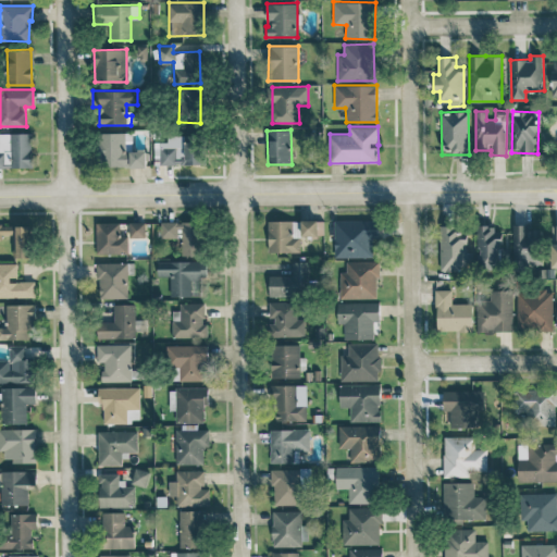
[(124,132),(98,134),(100,169),(147,166),(146,150),(125,151),(124,132)]
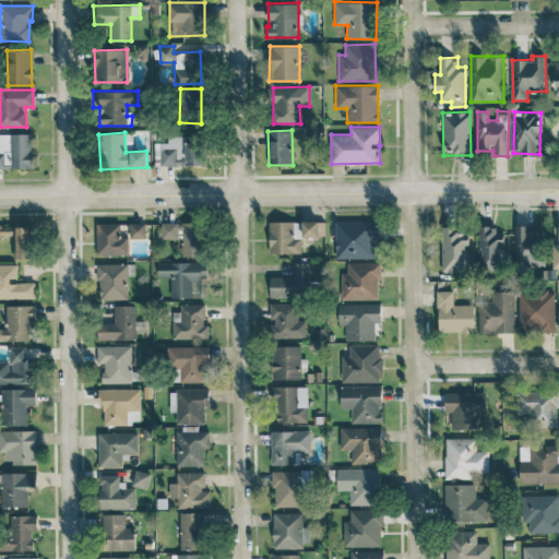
[(0,168),(33,168),(32,133),(0,133),(0,168)]
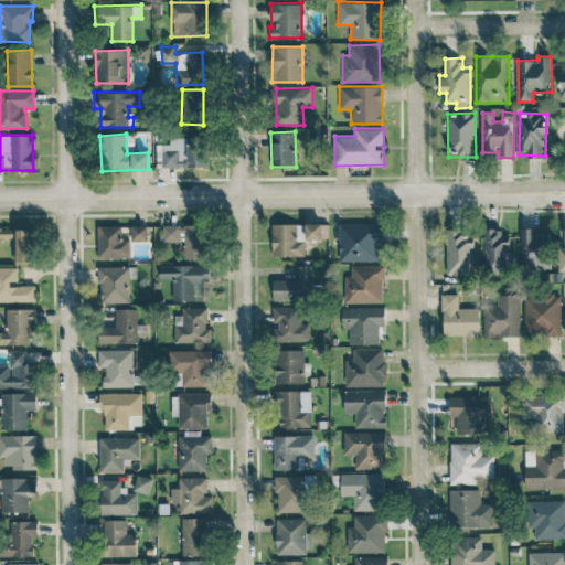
[(157,144),(157,167),(206,166),(206,136),(170,137),(171,144),(157,144)]
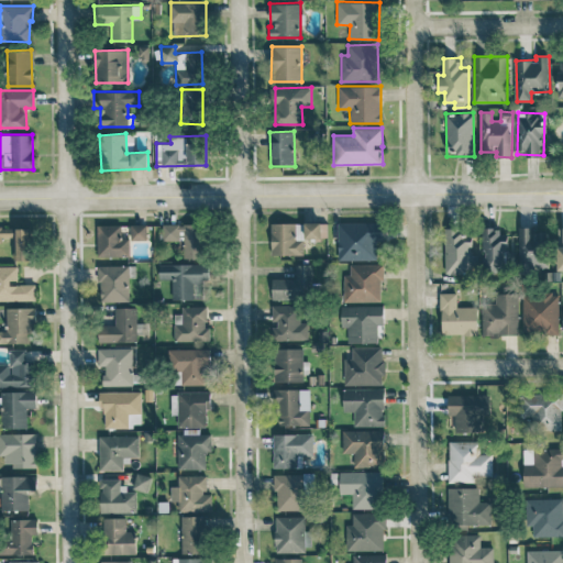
[(271,223),(271,255),(305,254),(304,222),(271,223)]
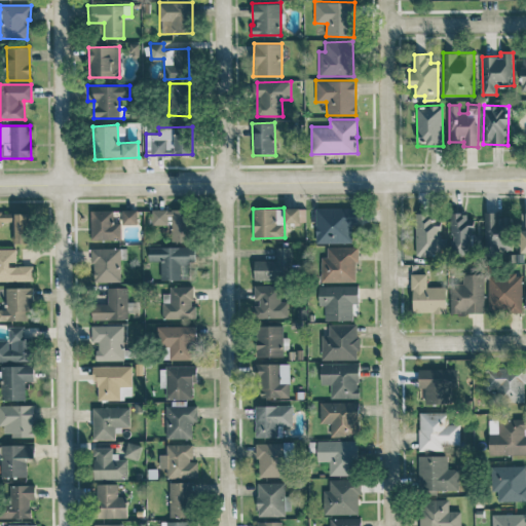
[(285,209),(286,223),(306,222),(305,208),(285,209)]
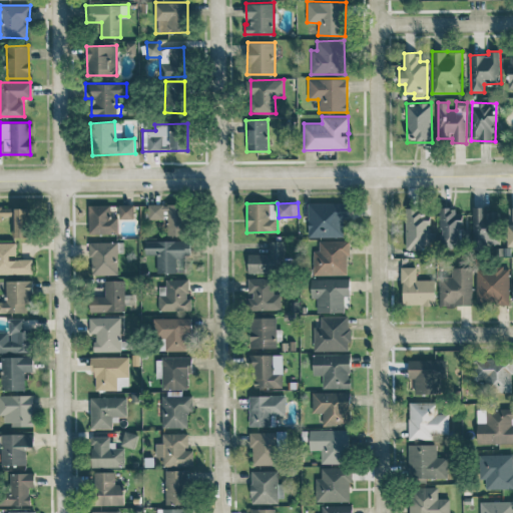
[(308,202),(308,237),(348,236),(347,202),(308,202)]
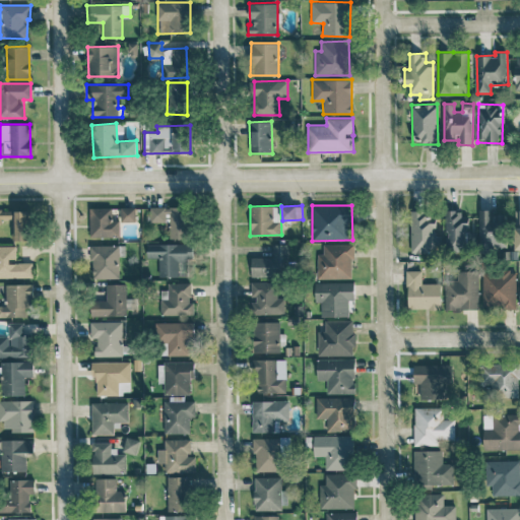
[(170,239),(188,239),(188,206),(149,207),(150,222),(170,221),(170,239)]
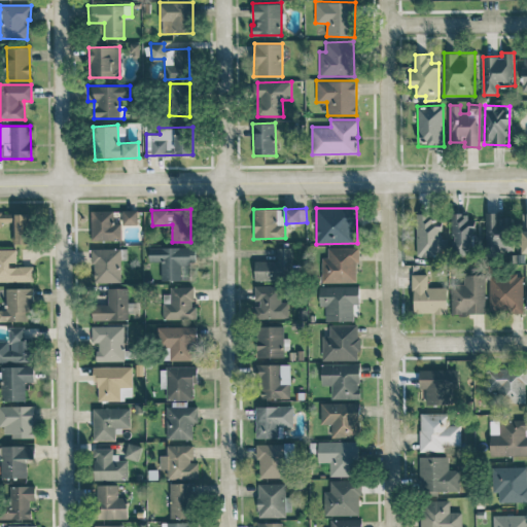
[(112,210),(90,211),(91,241),(121,239),(120,222),(113,223),(112,210)]
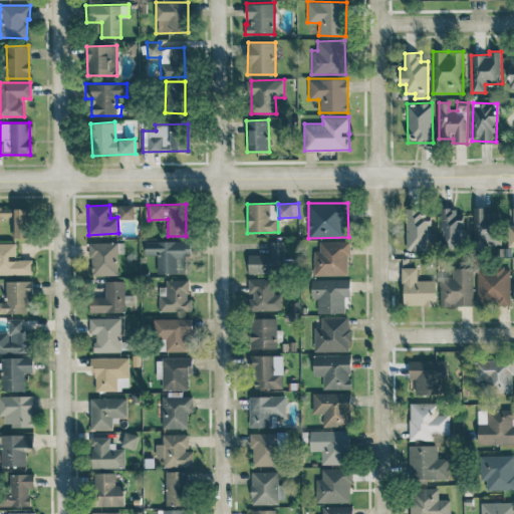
[(134,205),(118,205),(118,219),(135,219),(134,205)]
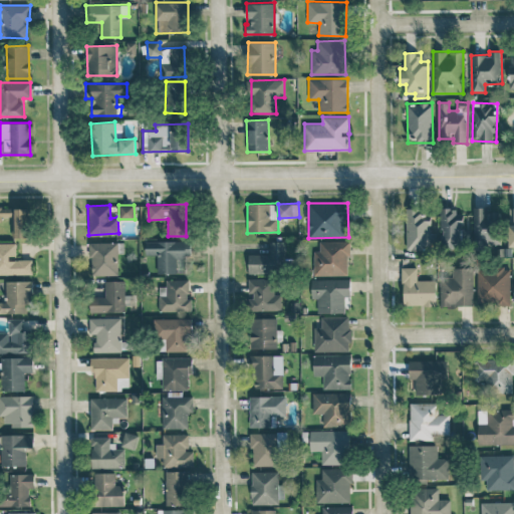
[(473,208),(474,246),(501,245),(499,212),(487,212),(486,207),(473,208)]
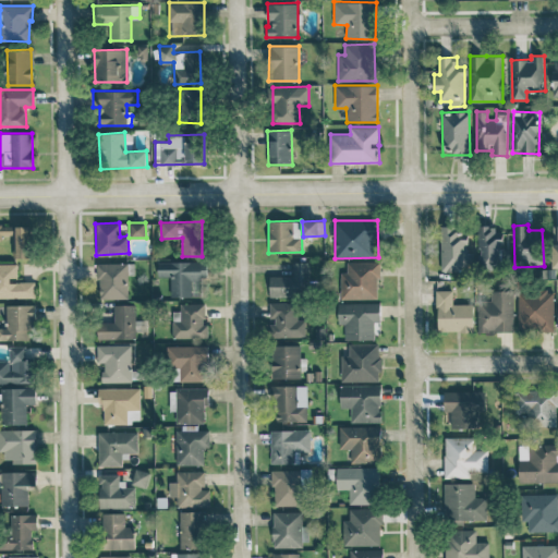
[(31,227),(0,226),(0,234),(12,234),(12,257),(31,257),(31,227)]
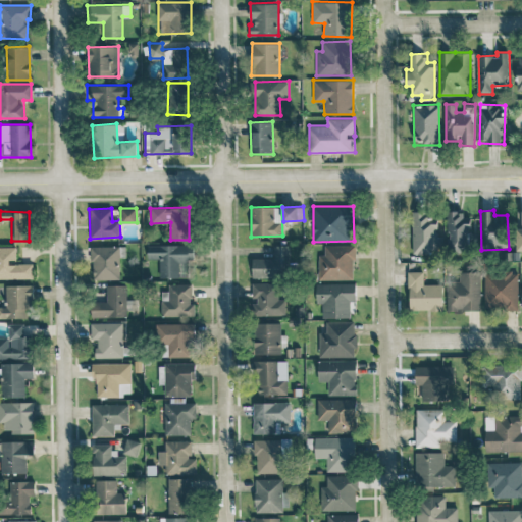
[(412,254),(436,254),(437,213),(413,213),(412,254)]
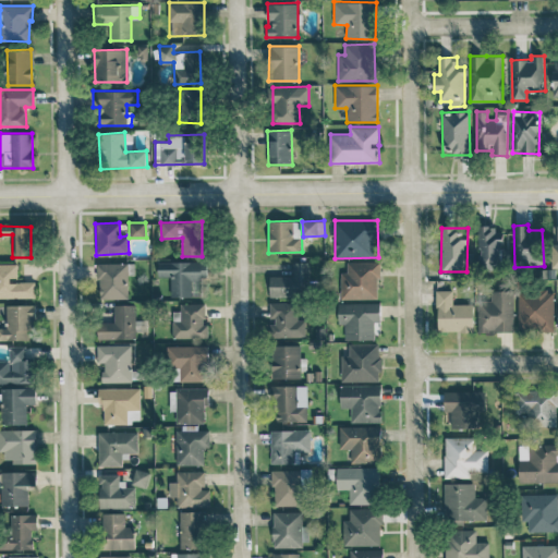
[(478,267),(502,267),(501,228),(478,228),(478,267)]
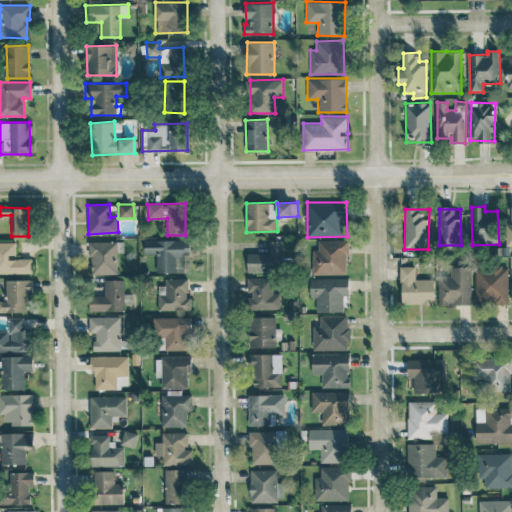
[(176,256),(189,256),(190,240),(144,240),(143,253),(156,254),(156,272),(175,272),(176,256)]
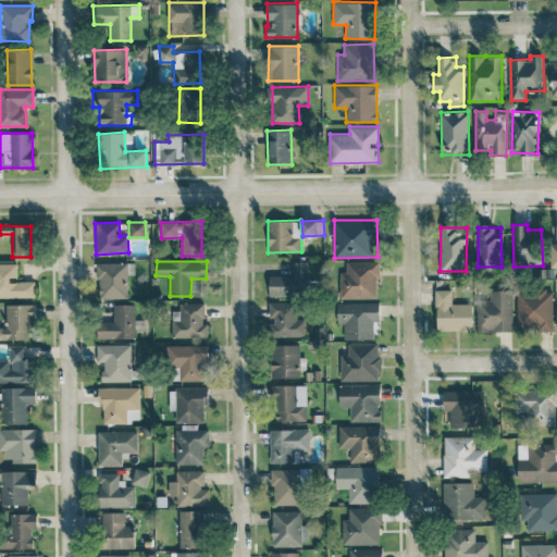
[(269,296),(309,296),(309,261),(293,261),(293,275),(269,275),(269,296)]
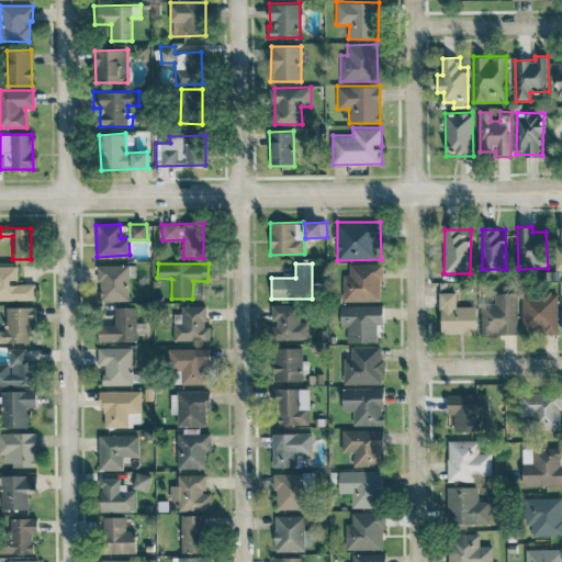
[(381,301),(382,263),(349,263),(349,274),(343,274),(343,301),(381,301)]
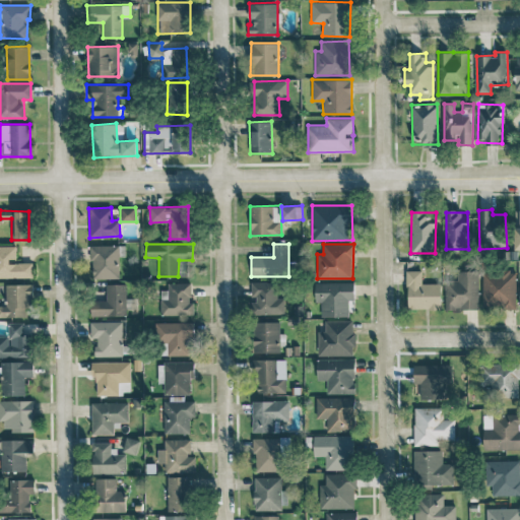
[(0,276),(33,277),(33,262),(16,262),(16,246),(0,245),(0,276)]
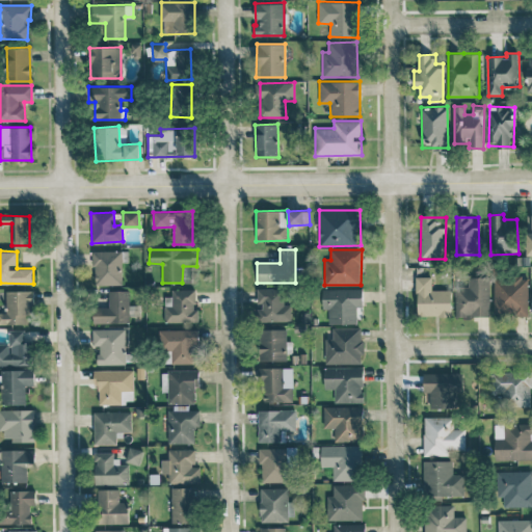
[(122,250),(92,250),(94,285),(122,285),(122,250)]
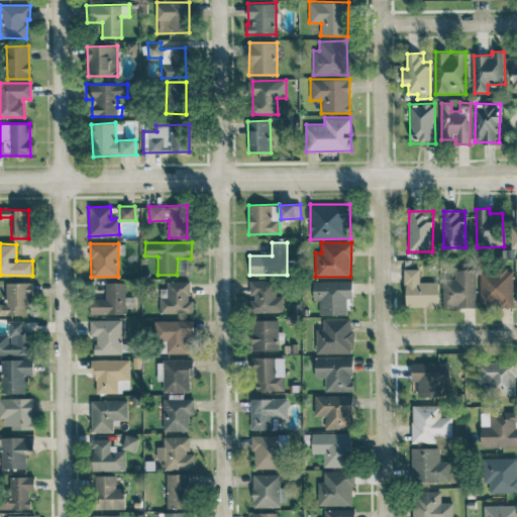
[(405,307),(437,307),(437,282),(419,281),(419,269),(405,269),(405,307)]
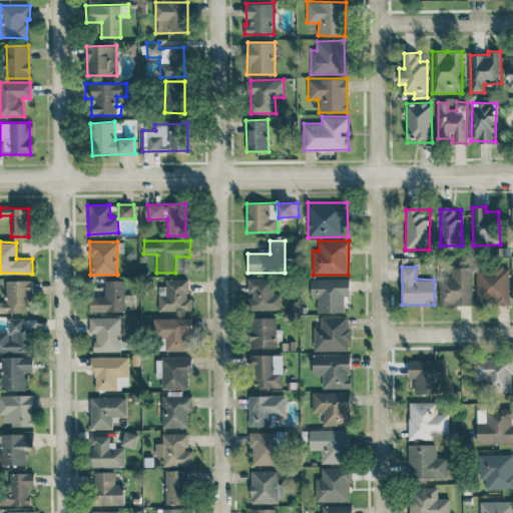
[(473,305),(472,267),(451,268),(451,276),(439,277),(440,305),(473,305)]
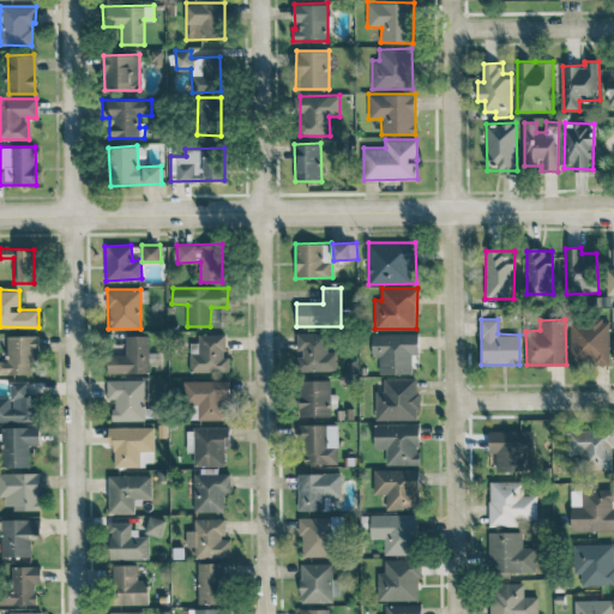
[(570,321),(571,365),(611,363),(609,320),(570,321)]
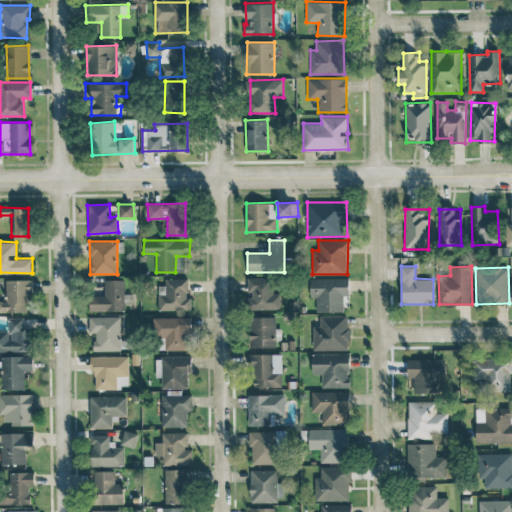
[(280,309),(280,293),(273,293),(273,277),(247,278),(247,292),(249,292),(250,309),(280,309)]
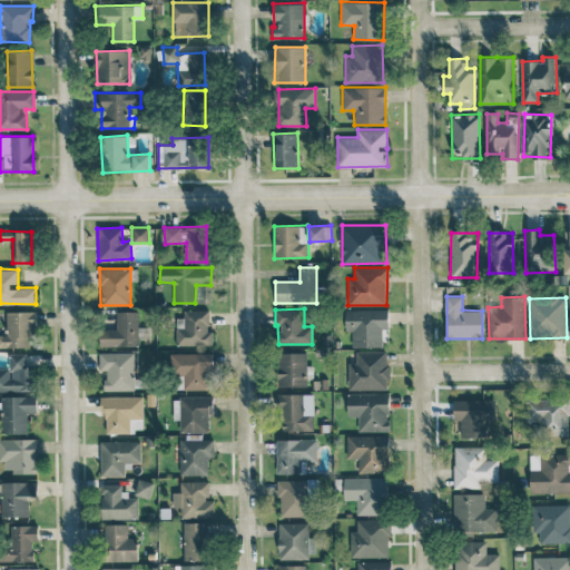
[(387,308),(345,310),(345,331),(352,331),(352,347),(383,346),(382,328),(389,328),(387,308)]
